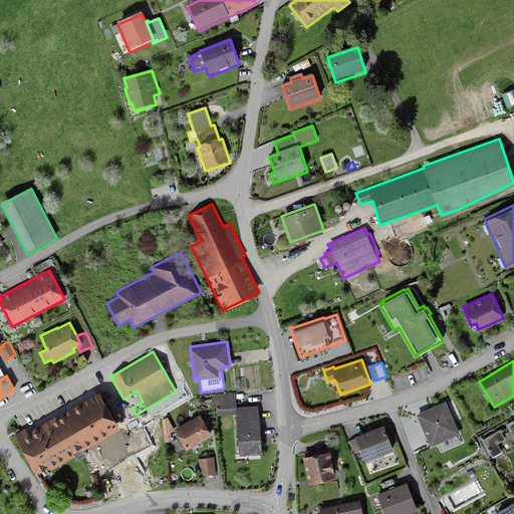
[(120,428),(99,391),(67,409),(39,424),(27,431),(26,428),(14,434),(36,474),(39,472),(42,477),(50,473),(48,469),(74,454),(77,458),(87,453),(84,448),(120,428)]
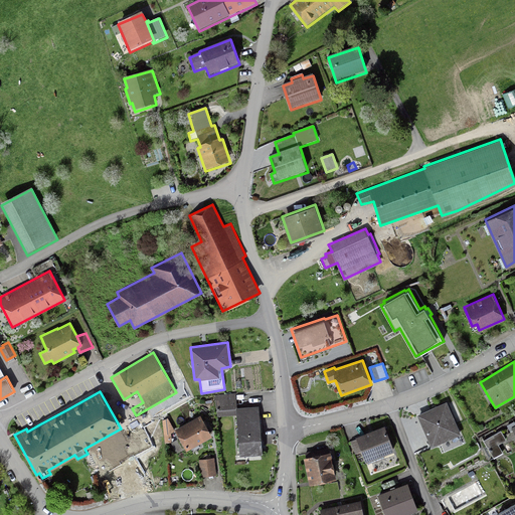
[(236,392),(215,394),(217,415),(236,414),(236,407),(237,406),(236,392)]
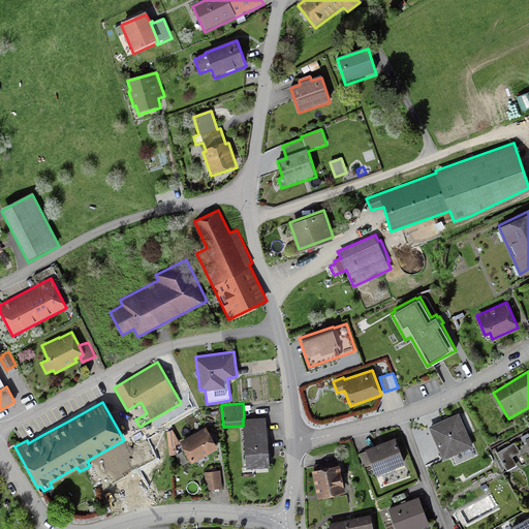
[(459,412),(429,425),(443,459),(473,445),(459,412)]
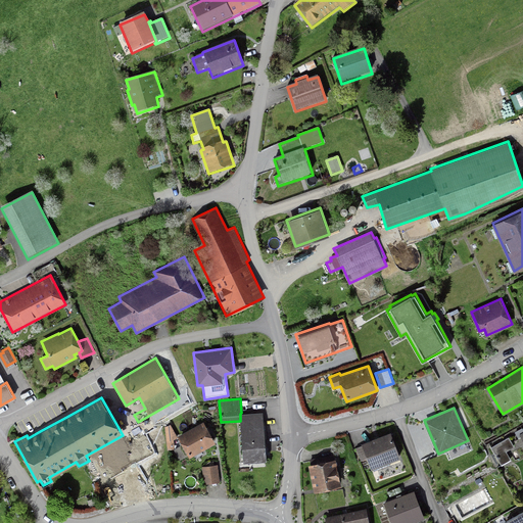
[(243,462),(267,460),(263,412),(241,413),(240,414),(240,421),(243,462)]
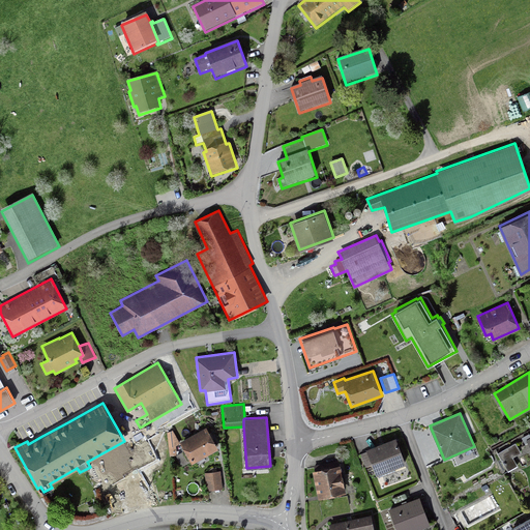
[(192,463),(218,448),(206,427),(179,441),(180,443),(184,450),(177,454),(175,455),(181,466),(190,461),(192,463)]
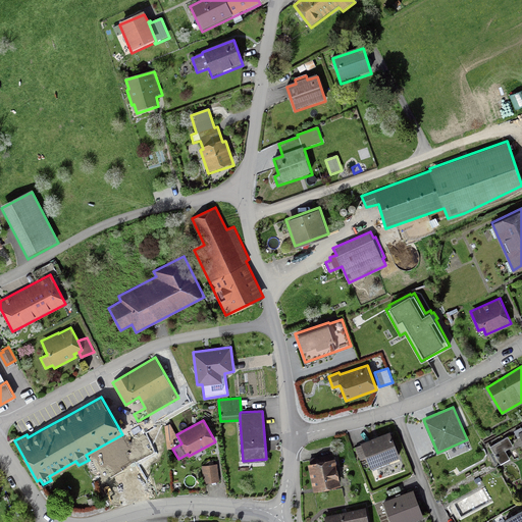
[(177,436),(176,434),(170,423),(164,426),(167,449),(172,449),(174,448),(173,437),(177,436)]
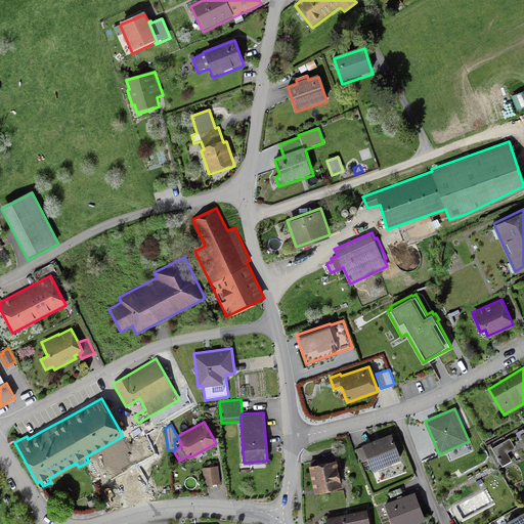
[(401,459),(391,432),(362,442),(363,445),(357,448),(362,462),(368,460),(373,470),(374,469),(375,473),(392,467),(390,463),(401,459)]
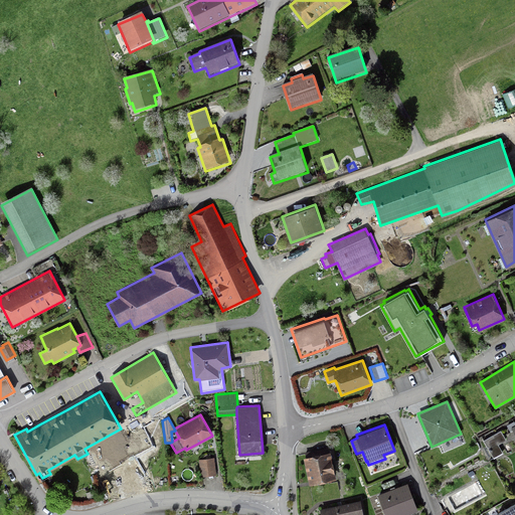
[(135,432),(141,442),(153,435),(148,425),(147,426),(146,425),(135,432)]
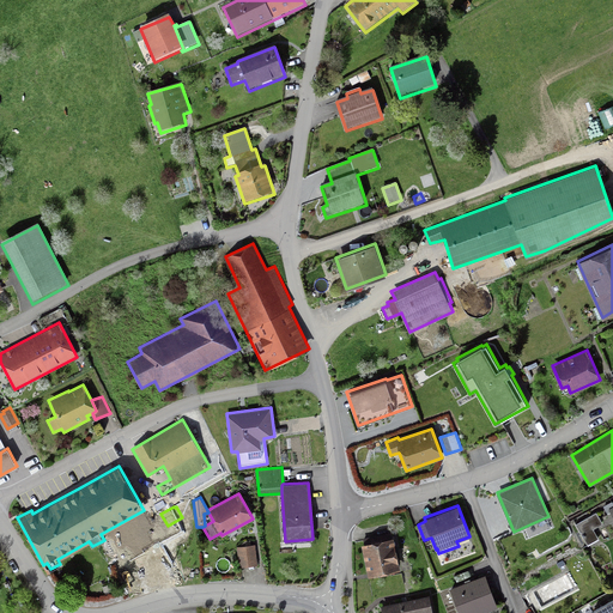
[(575,523),(588,545),(599,539),(594,528),(604,523),(596,511),(575,523)]
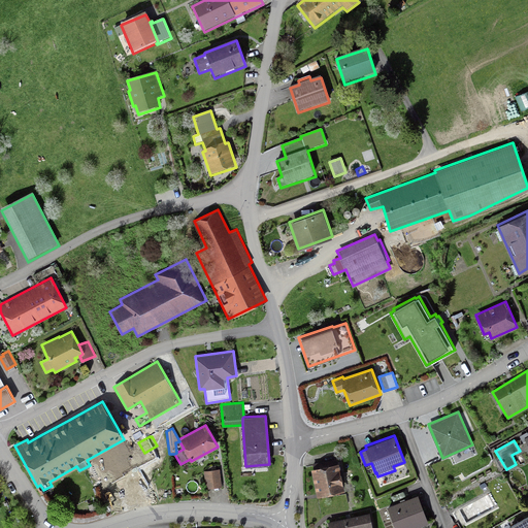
[(338,463),(337,458),(312,463),(314,468),(311,468),(317,496),(344,491),(339,462),(338,463)]
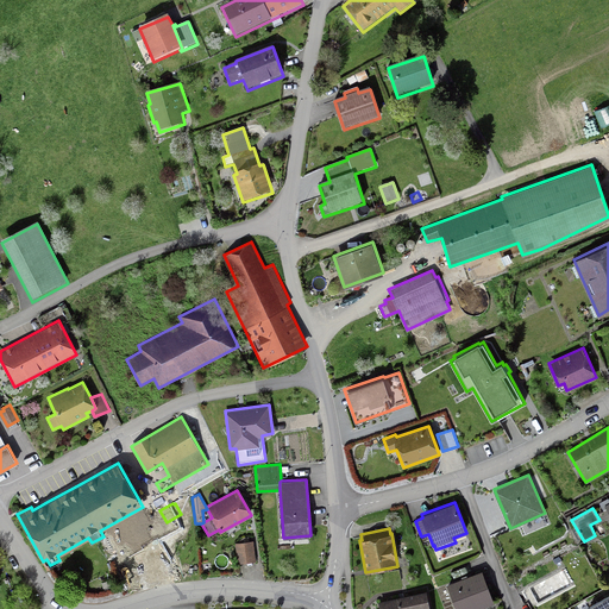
[(253,540),(236,542),(238,564),(256,562),(253,540)]
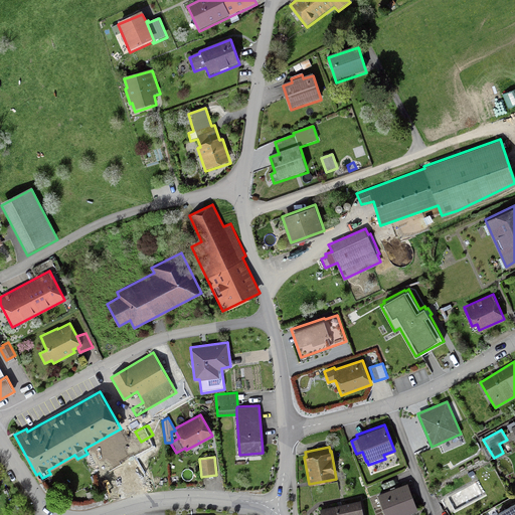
[(403,514),(418,510),(407,482),(377,494),(385,514),(403,514)]
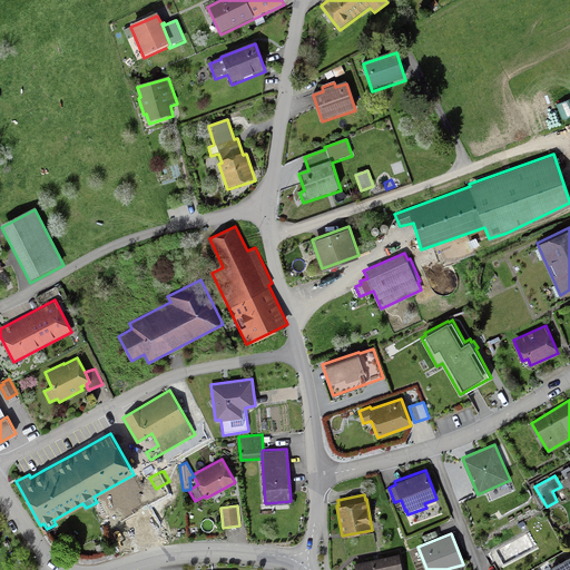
[(402,569),(399,552),(354,562),(355,569),(402,569)]
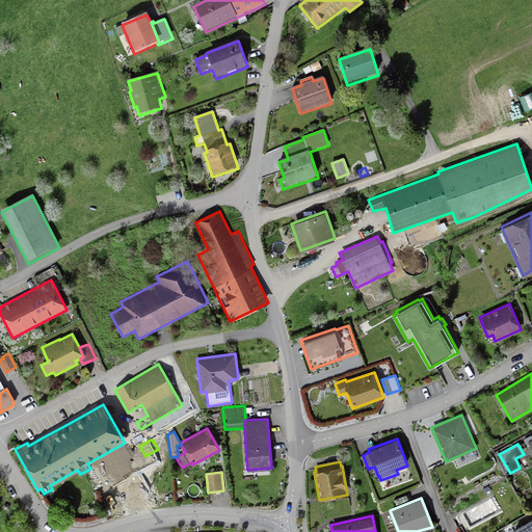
[(531,531),(531,519),(514,529),(516,531),(514,531),(531,531)]
